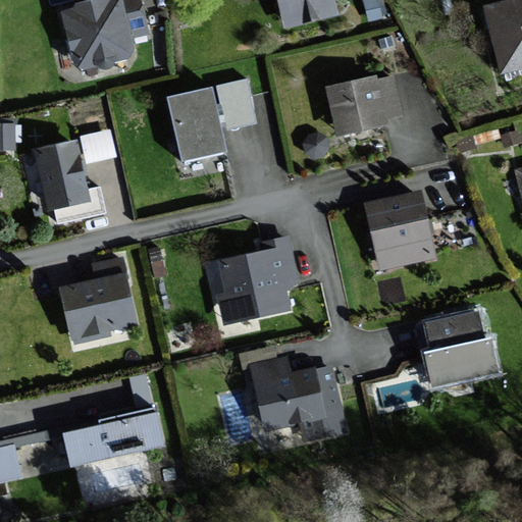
[(138,0),(68,0),(59,2),(73,70),(134,57),(124,13),(141,10),(138,0)]
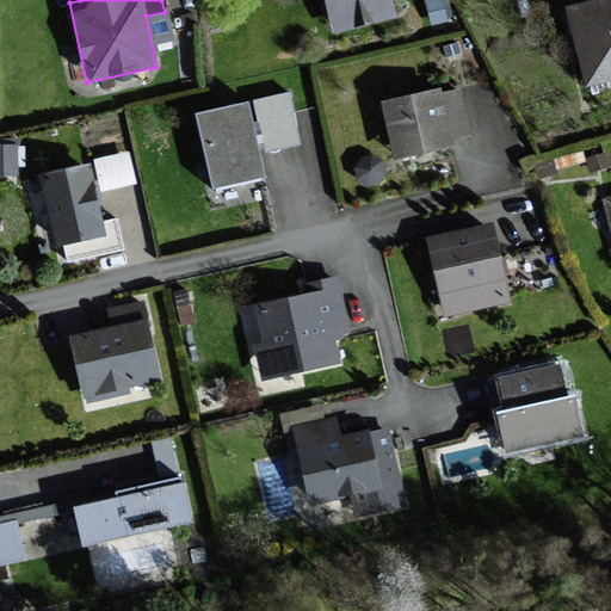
[(393,0),(329,0),(338,31),(397,14),(393,0)]
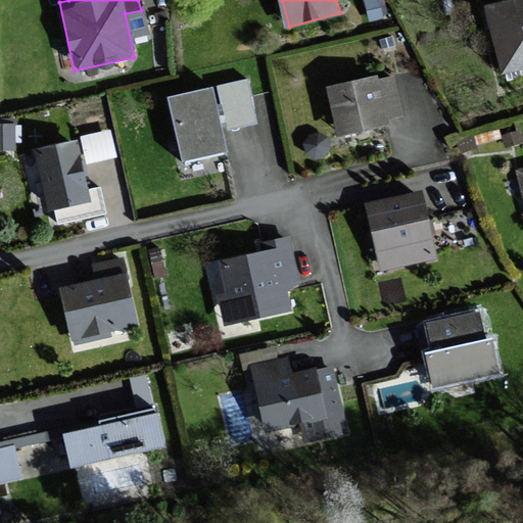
[(522,0),(507,0),(484,6),(503,74),(522,68),(522,0)]
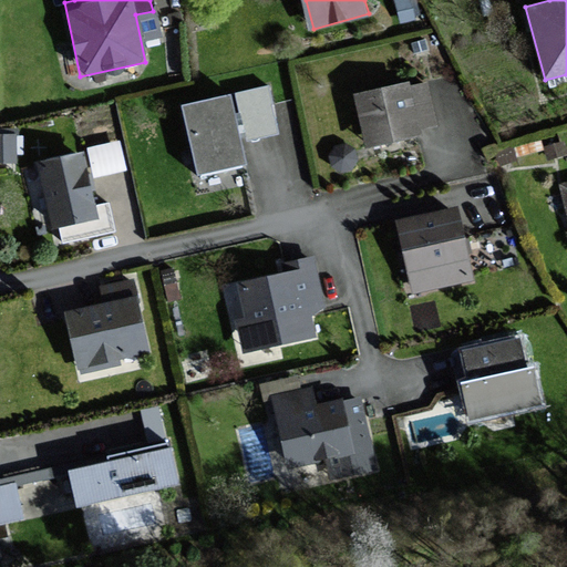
[(408,82),(356,94),(368,150),(422,137),(421,130),(435,126),(425,83),(409,88),(408,82)]
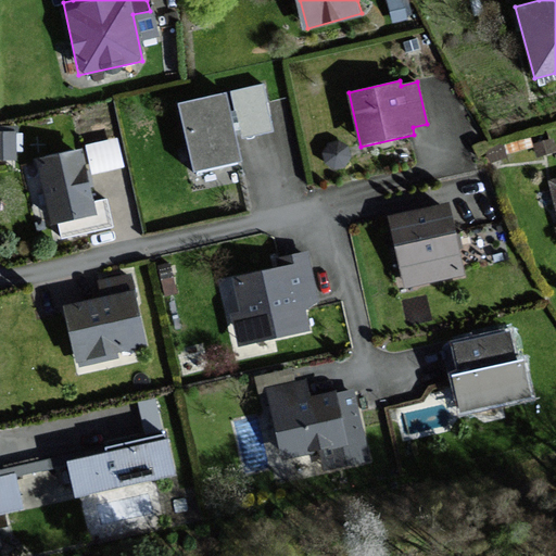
[(263,83),(178,101),(193,173),(244,162),(239,138),(274,130),(263,83)]
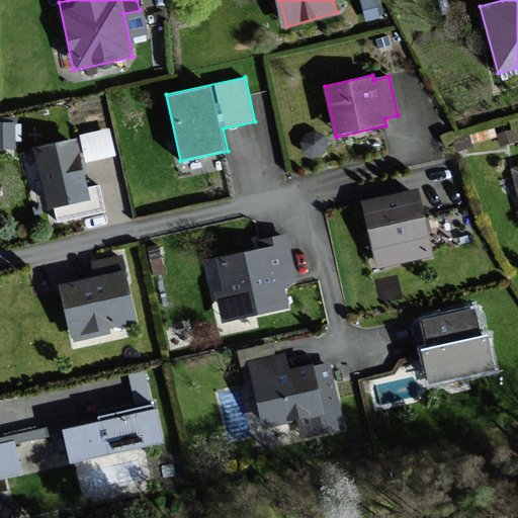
[(17,121),(0,121),(0,149),(17,149),(16,141),(22,141),(22,123),(17,123),(17,121)]
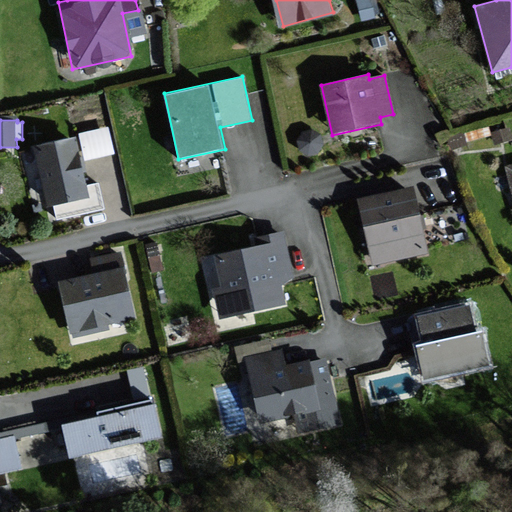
[(83,154),(114,149),(110,123),(79,127),(83,154)]
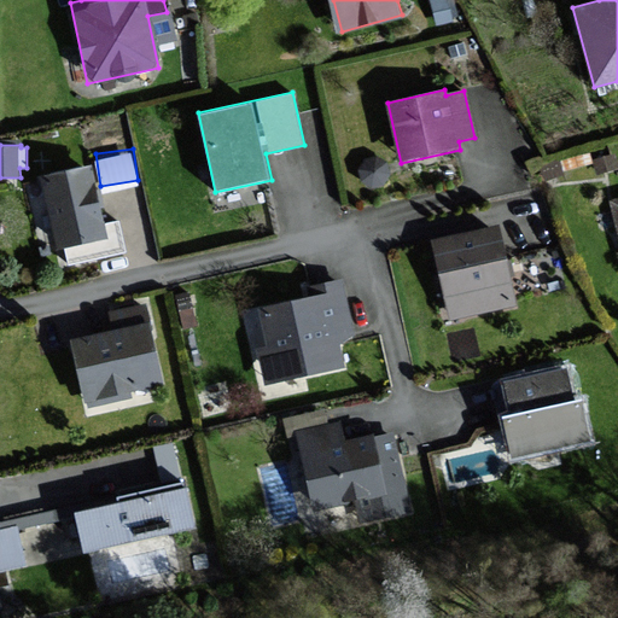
[(91,167),(40,179),(58,248),(64,246),(70,268),(124,255),(116,220),(105,222),(91,167)]
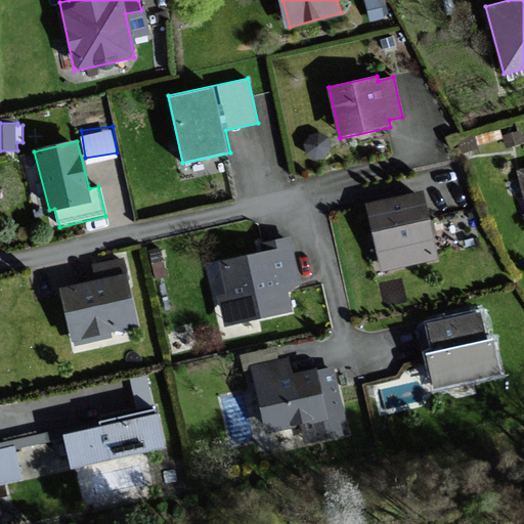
[(425,190),(364,204),(379,273),(440,261),(425,190)]
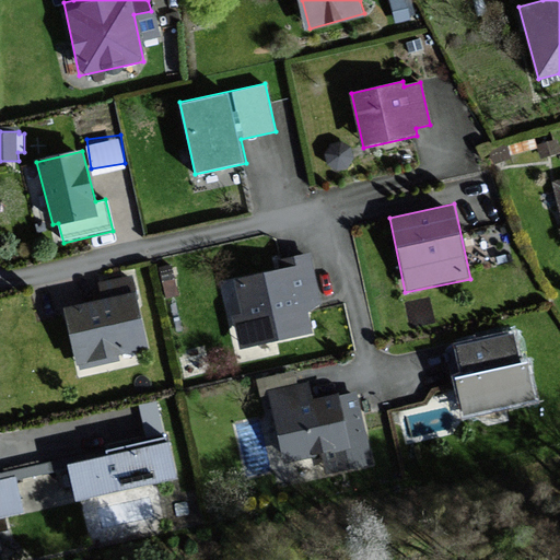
[(281,271),(231,278),(240,348),(311,339),(307,312),(317,310),(311,256),(280,259),(281,271)]
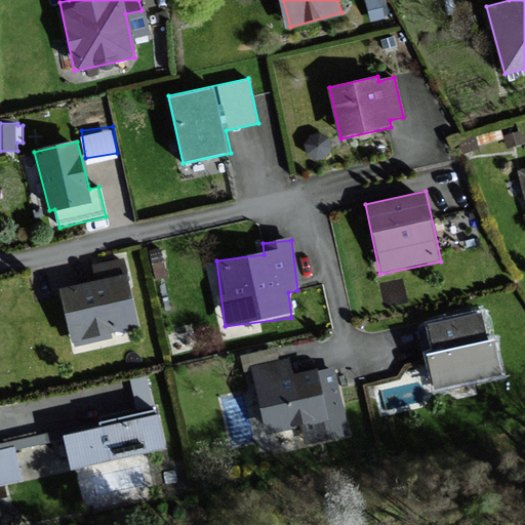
[(127,276),(61,290),(72,344),(138,328),(127,276)]
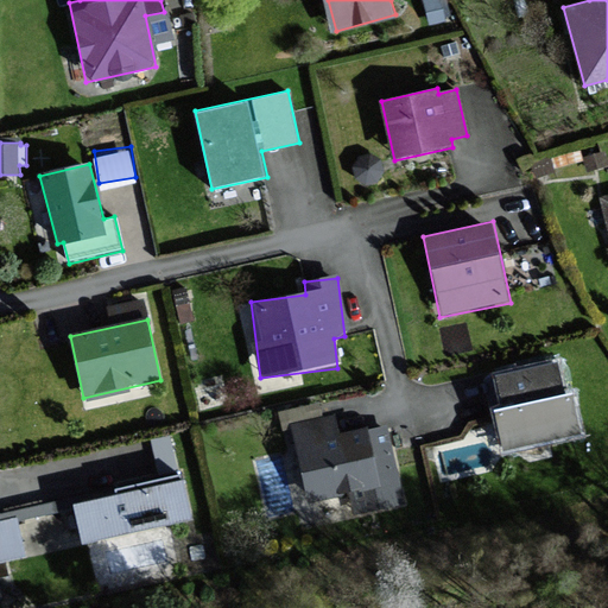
[(557,362),(499,374),(506,410),(495,411),(504,454),(584,437),(575,390),(563,392),(557,362)]
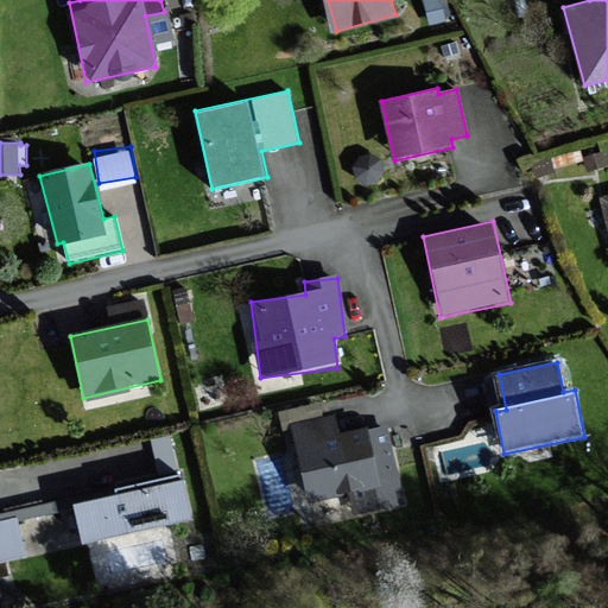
[(335,416),(296,424),(310,500),(354,492),(358,513),(401,506),(386,426),(339,436),(335,416)]
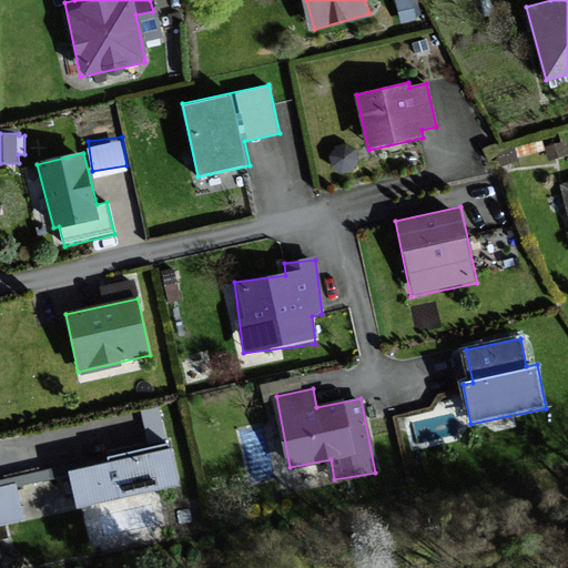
[(163,401),(143,405),(149,439),(169,435),(163,401)]
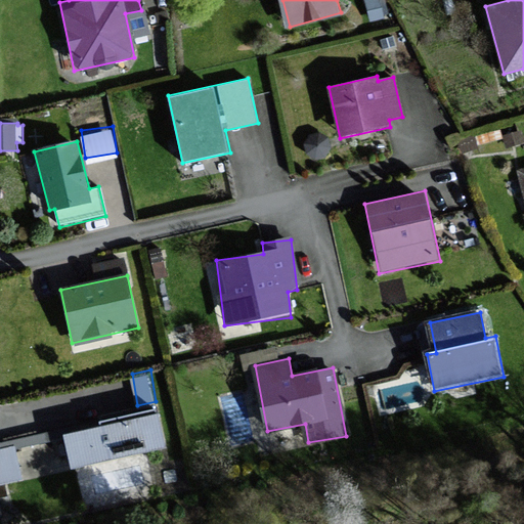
[(0,495),(7,494),(4,482),(168,447),(159,406),(99,420),(100,425),(62,432),(61,427),(0,439),(0,495)]
